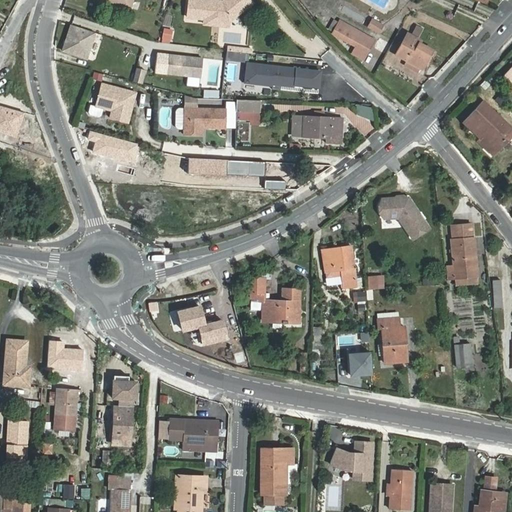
[(102,0),(129,9),(132,0),(102,0)]
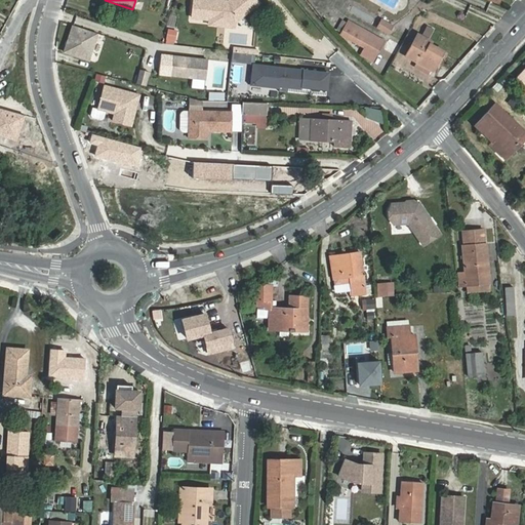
[(228,1),(217,0),(196,0),(194,16),(212,18),(212,13),(235,16),(237,14),(240,18),(260,3),(257,0),(233,0),(235,2),(232,4),(228,3),(228,1)]
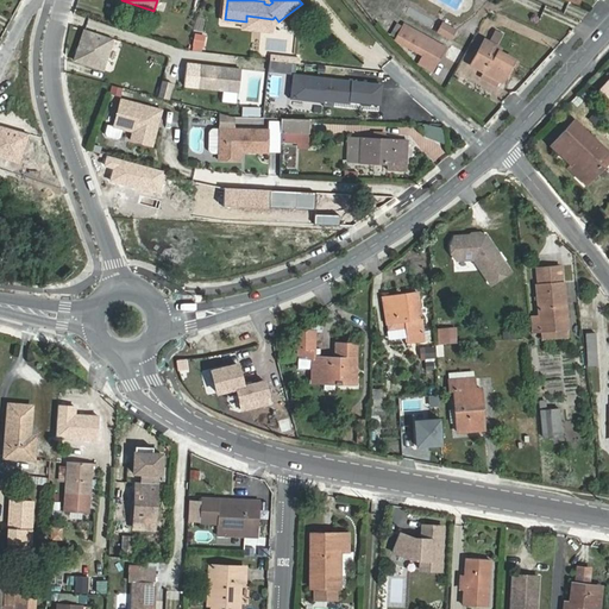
[(443,24),(439,32),(451,38),(456,30),(443,24)]
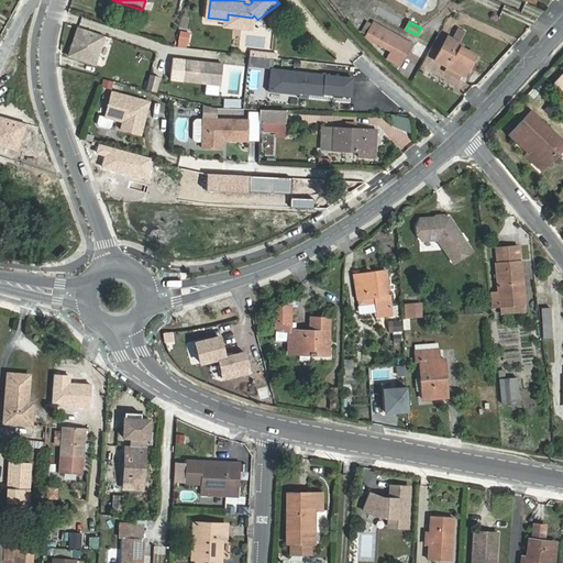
[(401,62),(411,43),(375,23),(366,37),(400,55),(398,61),(401,62)]
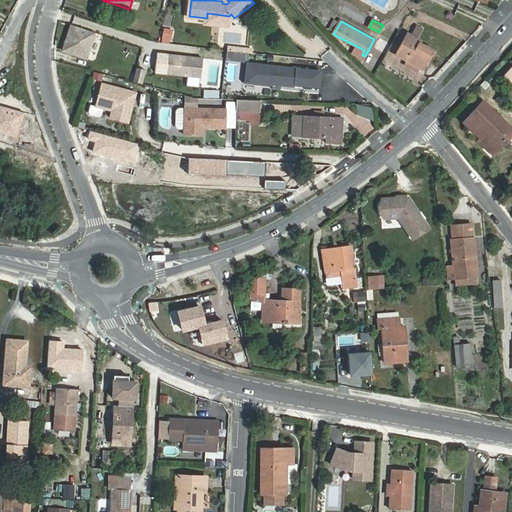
[(86,58),(94,32),(71,24),(62,51),(86,58)]
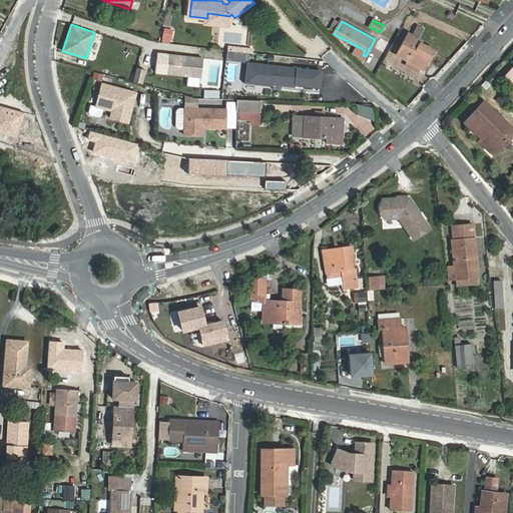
[(409,34),(397,54),(408,60),(406,65),(419,73),(422,68),(423,68),(433,50),(421,43),(422,41),(409,34)]
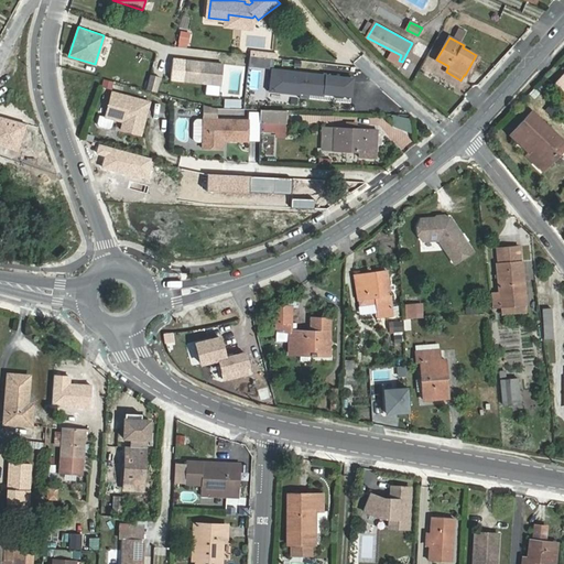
[(271,57),(250,55),(249,66),(270,68),(271,57)]
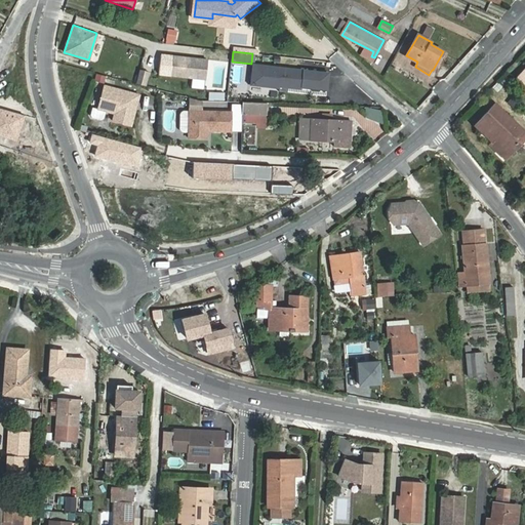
[(207,79),(210,61),(174,56),(172,75),(207,79)]
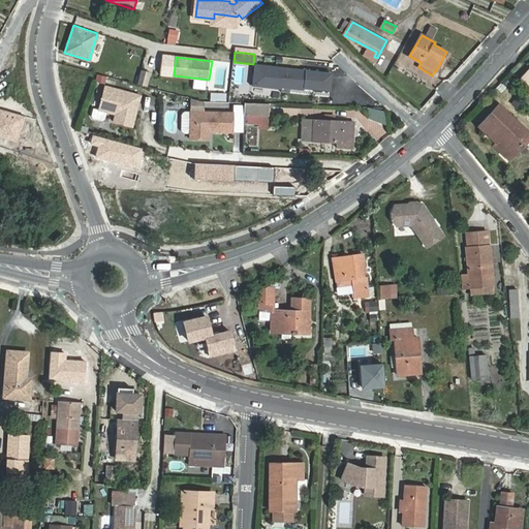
[(332,74),(255,65),(253,86),(282,89),(282,88),(304,90),(305,88),(331,91),(332,74)]
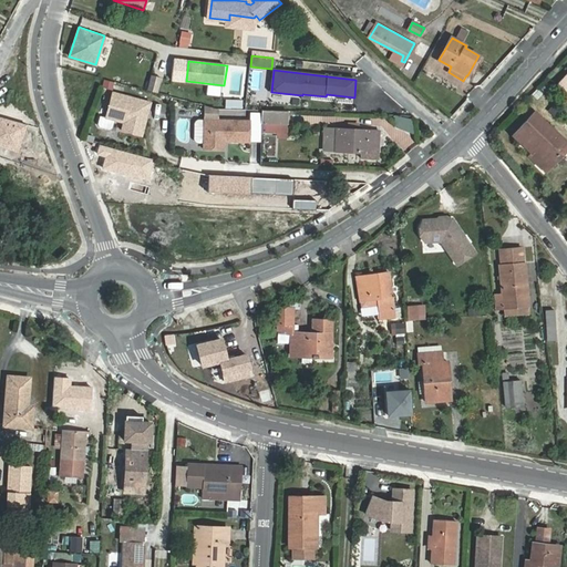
[(137,88),(147,90),(151,75),(142,72),(137,88)]
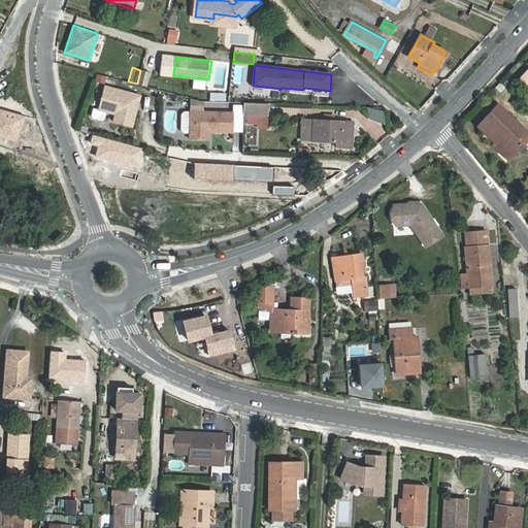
[(150,72),(140,70),(137,84),(145,86),(150,72)]
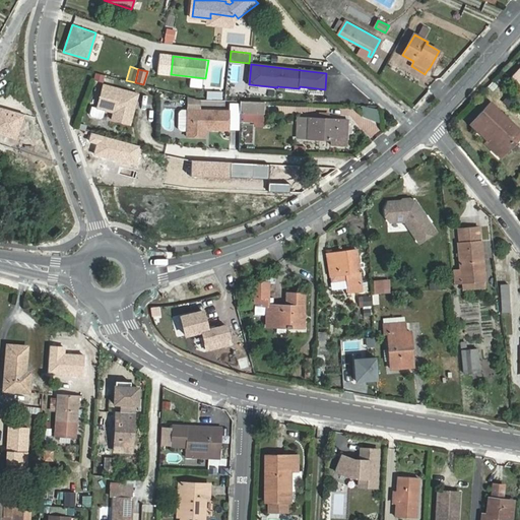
[(102,75),(92,72),(90,79),(100,81),(102,75)]
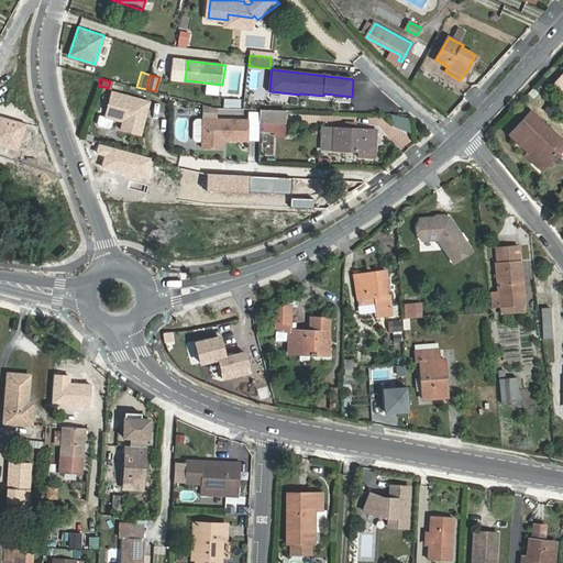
[(142,100),(108,91),(101,117),(113,119),(119,121),(117,129),(138,134),(144,109),(140,108),(142,100)]
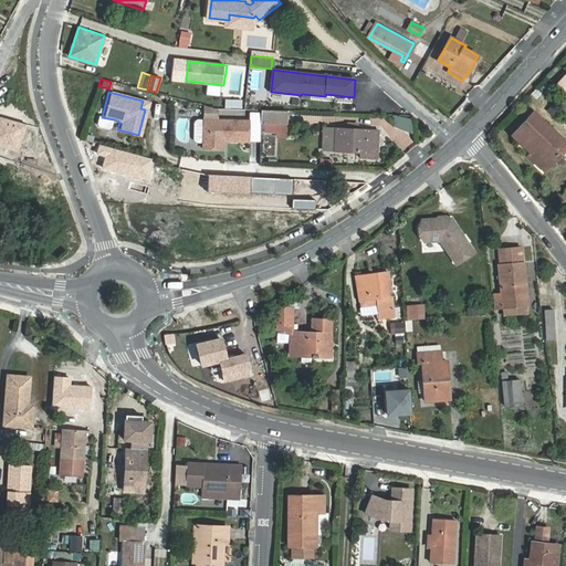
[(262,111),(262,123),(286,124),(287,112),(262,111)]
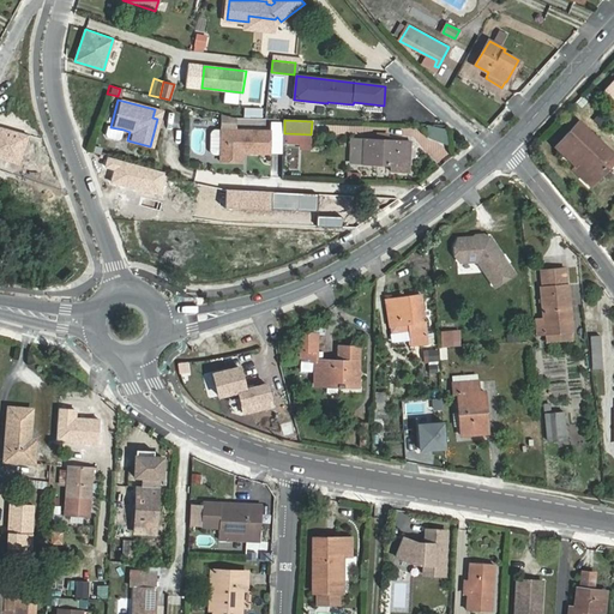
[(597,180),(613,162),(613,154),(579,121),(557,146),(577,167),(581,164),(597,180)]
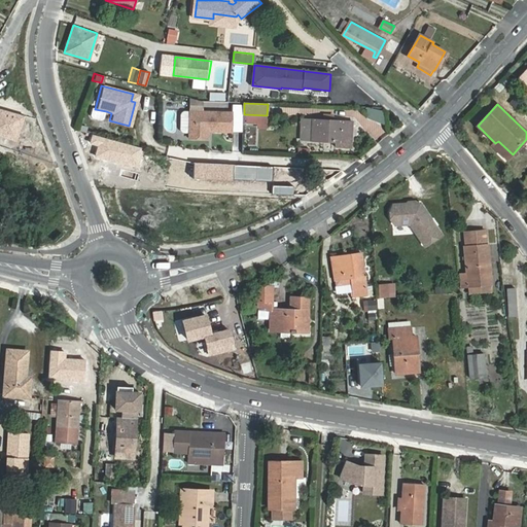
[(104,119),(106,111),(95,109),(90,107),(88,114),(89,116),(102,120),(104,119)]
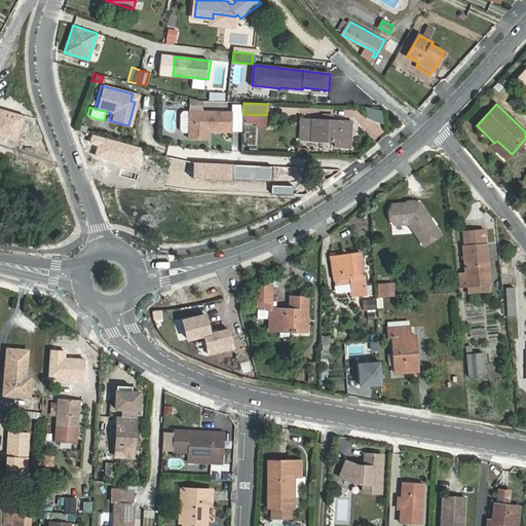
[(368,107),(366,118),(382,122),(385,111),(368,107)]
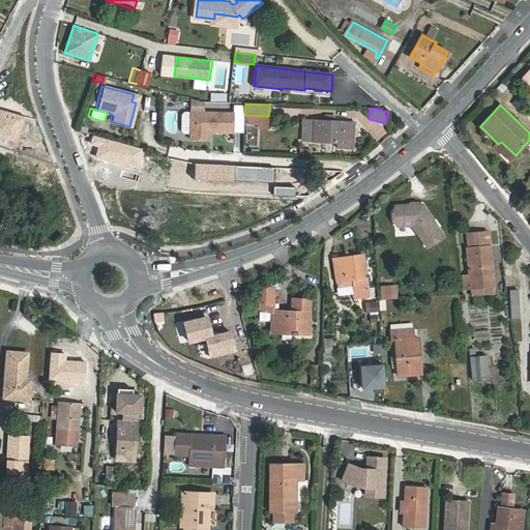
[(192,112),(190,139),(210,140),(210,131),(210,129),(216,129),(216,133),(233,133),(234,113),(192,112)]
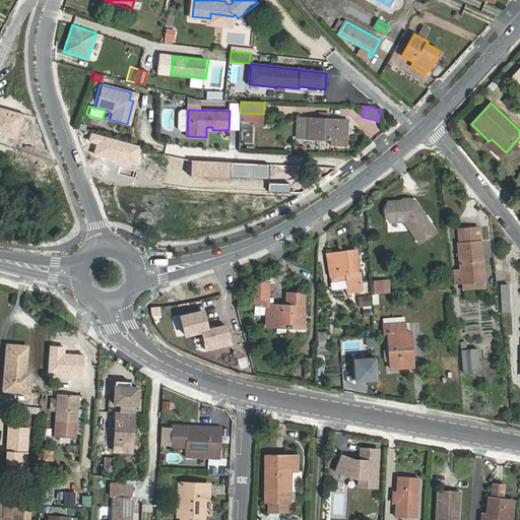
[(308,138),(309,119),(299,118),(298,138),(308,138)]
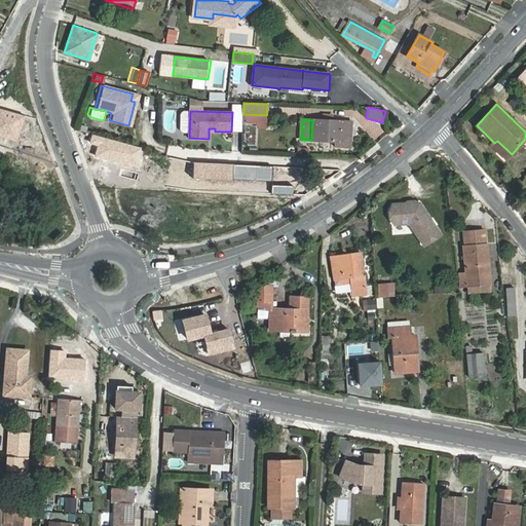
[(351,121),(345,121),(312,120),(311,140),(336,142),(336,146),(350,147),(351,121)]
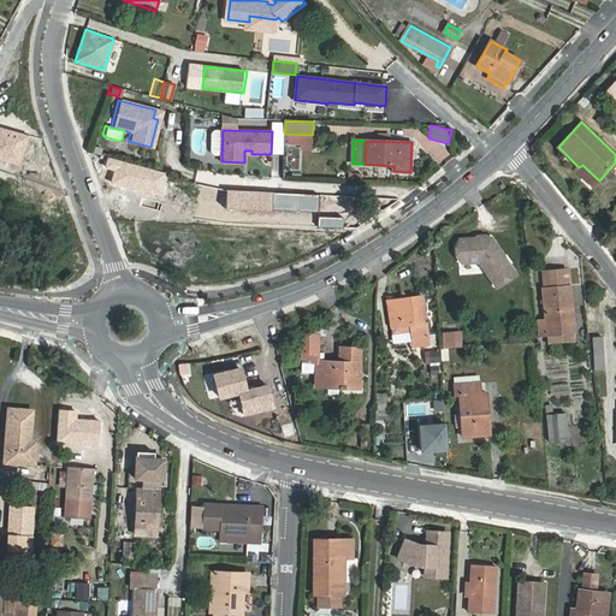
[(481,262),(499,288),(517,274),(510,264),(511,264),(507,256),(505,258),(495,242),(493,243),(491,241),(480,241),(479,240),(461,241),(456,248),(457,258),(462,264),(481,262)]
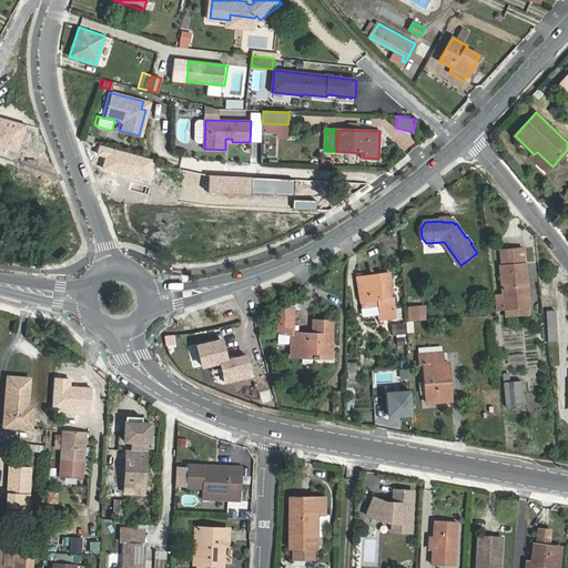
[(525,264),(523,249),(501,251),(503,266),(500,266),(506,316),(531,314),(526,264),(525,264)]
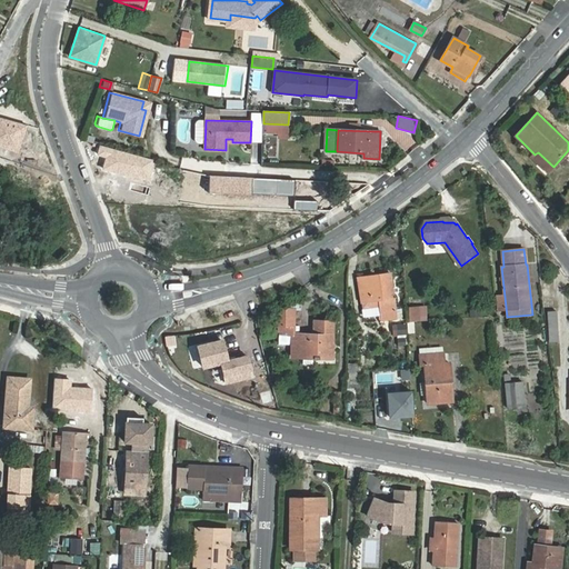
[(379,306),(381,320),(397,318),(391,275),(359,278),(362,303),(365,302),(365,307),(379,306)]
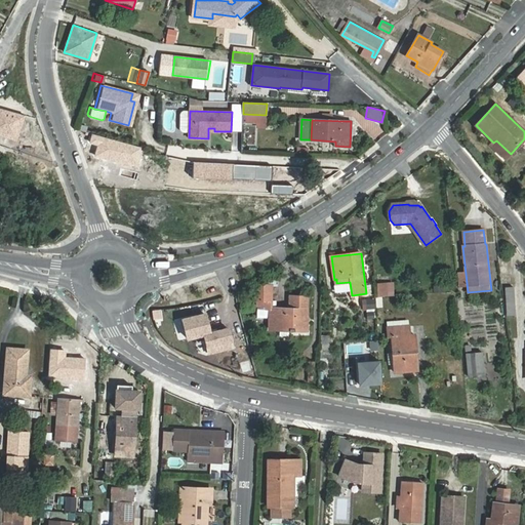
[(376,282),(376,296),(394,296),(394,282),(376,282)]
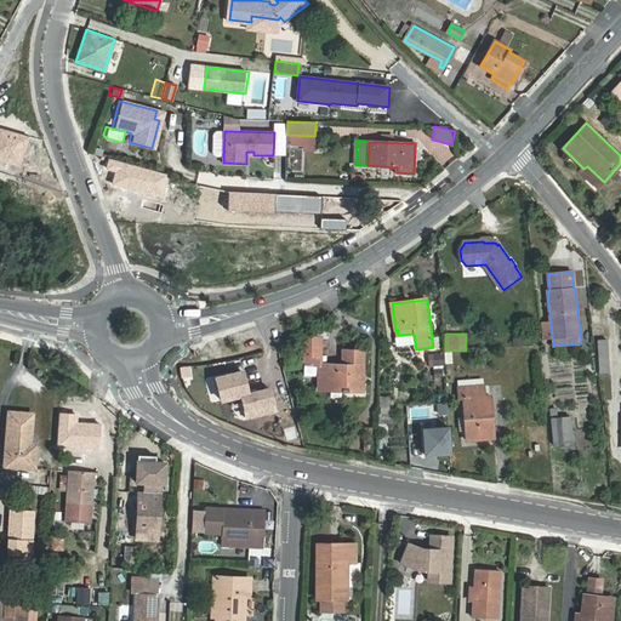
[(302,337),(301,355),(306,355),(305,365),(319,365),(322,365),(322,339),(302,337)]
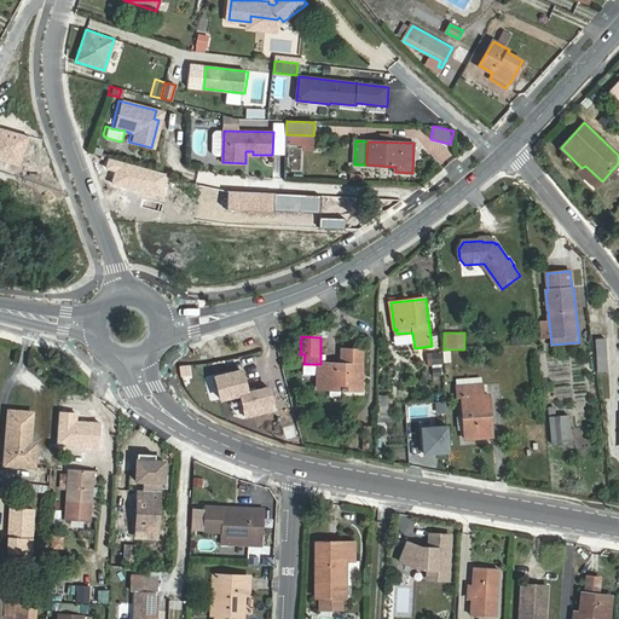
[(596,340),(597,371),(607,371),(606,339),(596,340)]
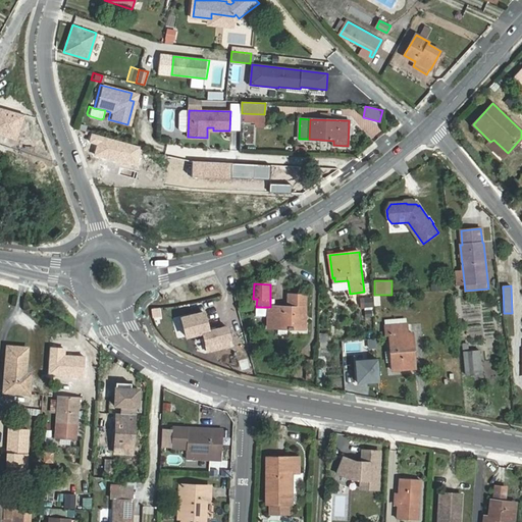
[(301,328),(301,316),(306,316),(306,296),(289,296),(289,307),(270,307),(268,307),(268,328),(301,328)]
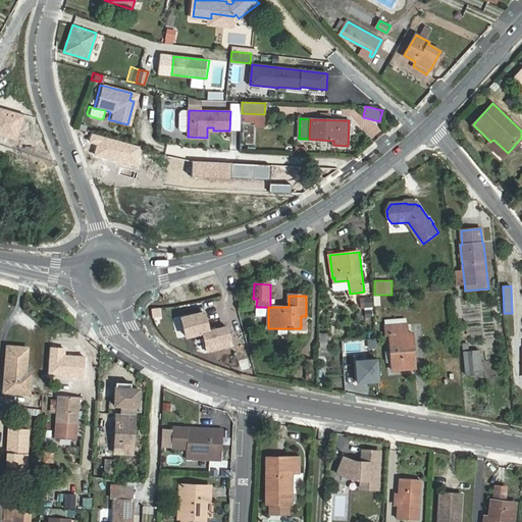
[(363,309),(373,309),(372,297),(362,298),(363,309)]
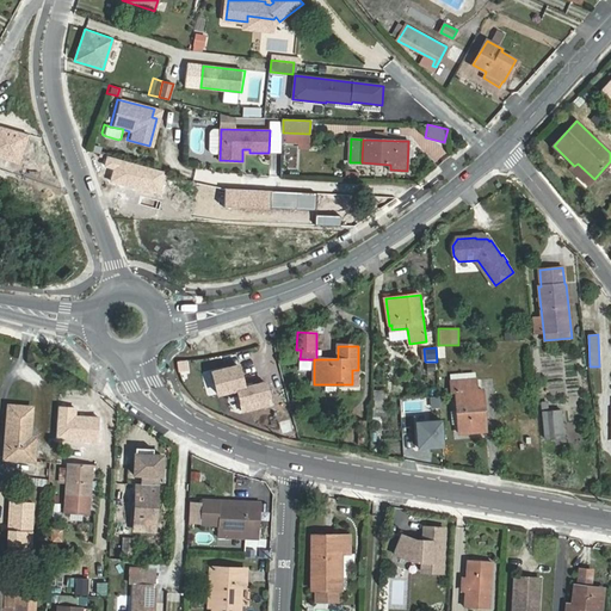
[(244,388),(239,365),(213,372),(218,394),(235,389),(242,411),(271,403),(265,382),(244,388)]
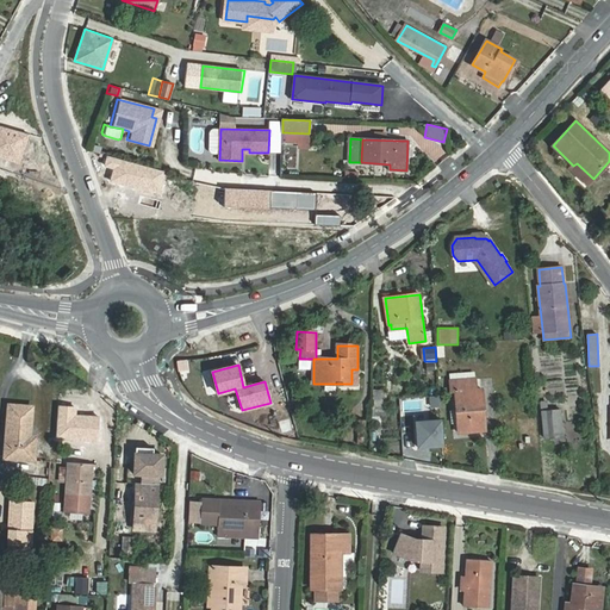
[(459,433),(481,430),(480,410),(484,410),(481,390),(477,390),(475,379),(450,381),(452,391),(455,391),(459,433)]
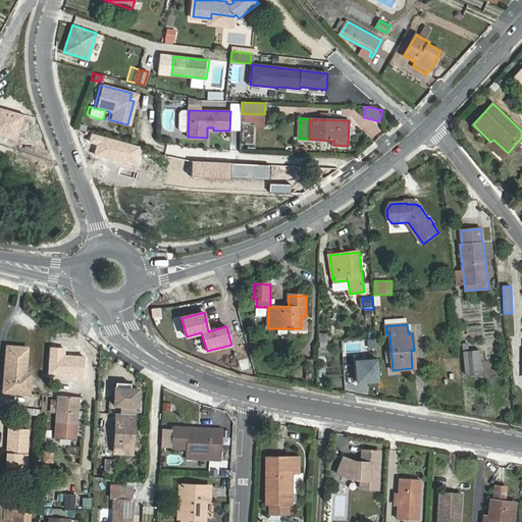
[(319,348),(318,348),(318,356),(329,356),(329,349),(327,349),(326,334),(319,333),(319,348)]
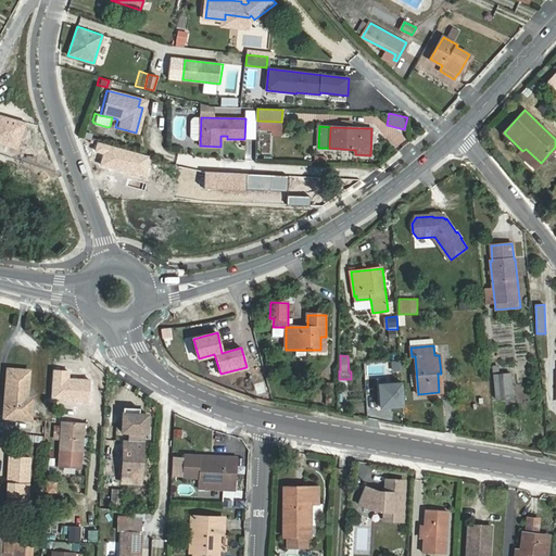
[(494,366),(497,400),(513,397),(510,374),(500,375),(498,366),(494,366)]
